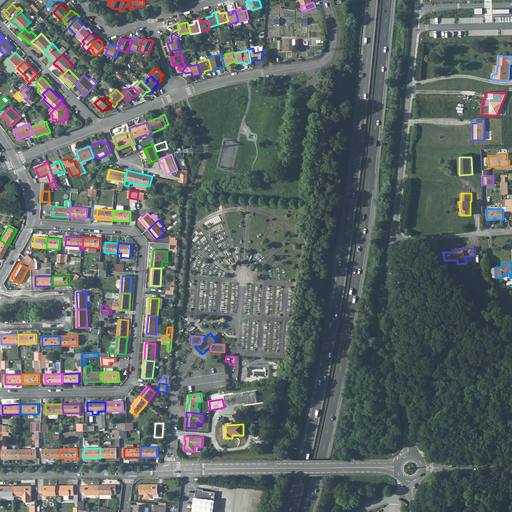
[(117,457),(117,448),(100,448),(100,458),(117,457)]
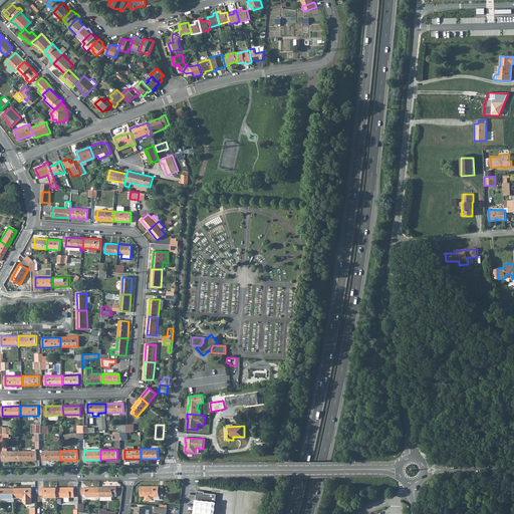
[(20,461),(20,451),(8,451),(3,451),(3,461),(20,461)]
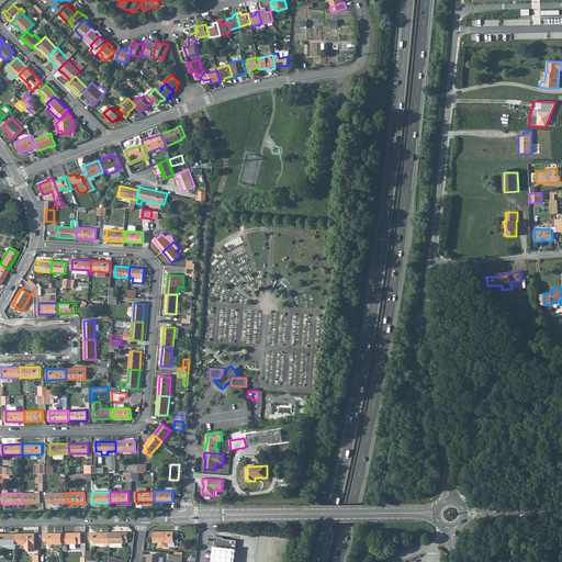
[(40,504),(40,493),(22,493),(22,504),(40,504)]
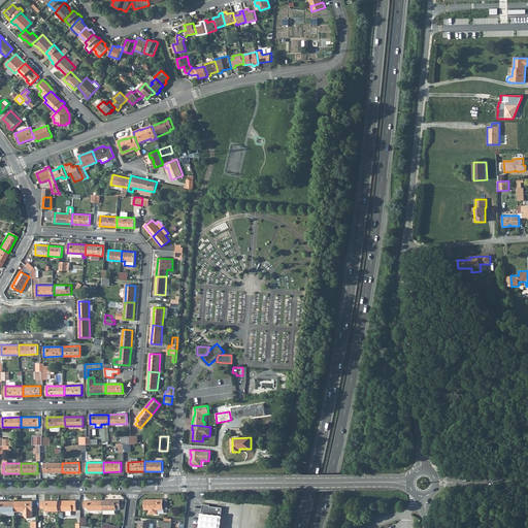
[(62,472),(62,463),(44,463),(44,472),(62,472)]
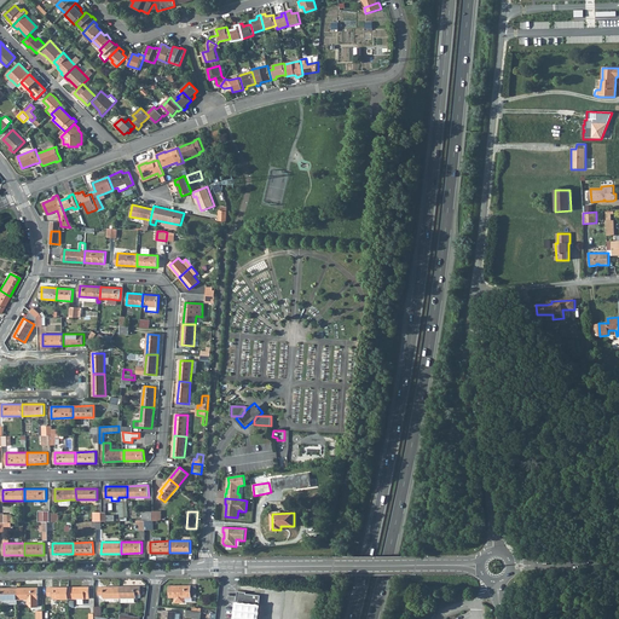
[(104,599),(120,599),(121,586),(99,586),(99,595),(104,595),(104,599)]
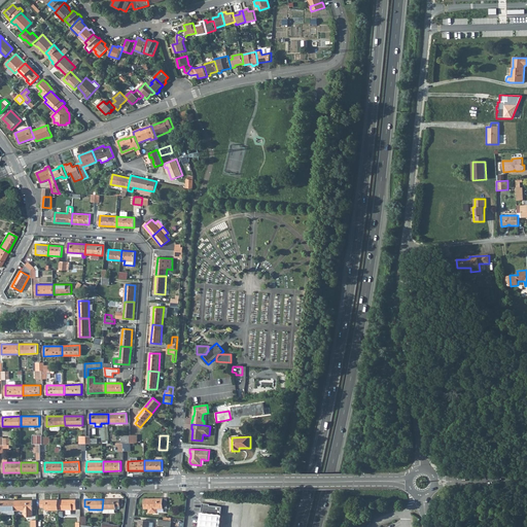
[(119,499),(103,499),(102,510),(103,510),(115,508),(119,508),(119,505),(123,505),(123,500),(119,500),(119,499)]
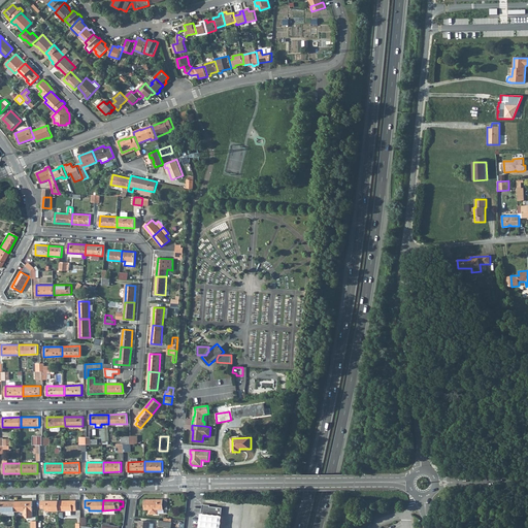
[(144,500),(144,509),(149,509),(157,509),(168,509),(168,500),(144,500)]
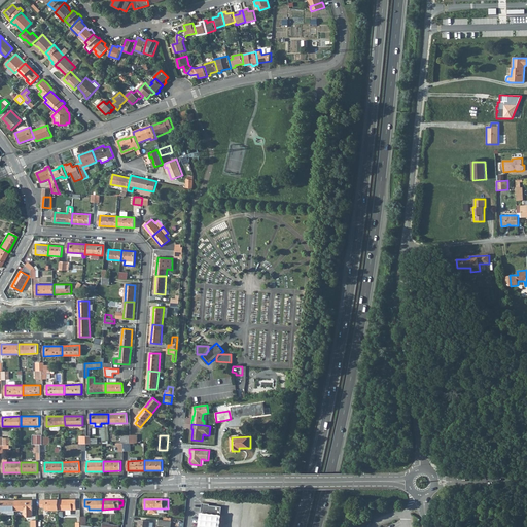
[(14,511),(15,511),(14,500),(0,500),(0,511),(2,511),(14,511)]
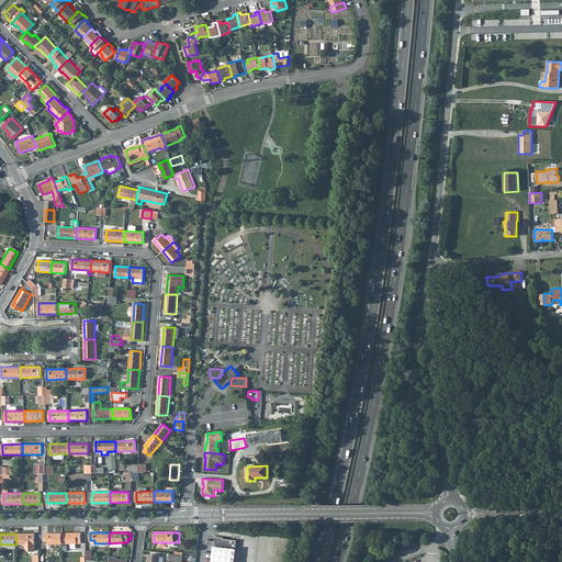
[(34,534),(15,534),(17,544),(25,544),(25,549),(29,551),(35,551),(34,534)]
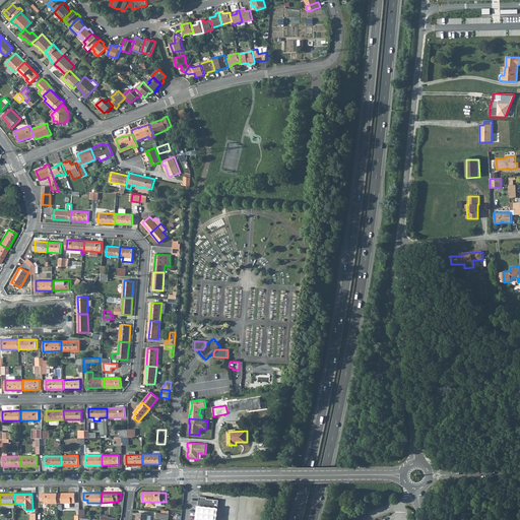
[(44,504),(58,504),(58,494),(41,494),(41,501),(44,501),(44,504)]
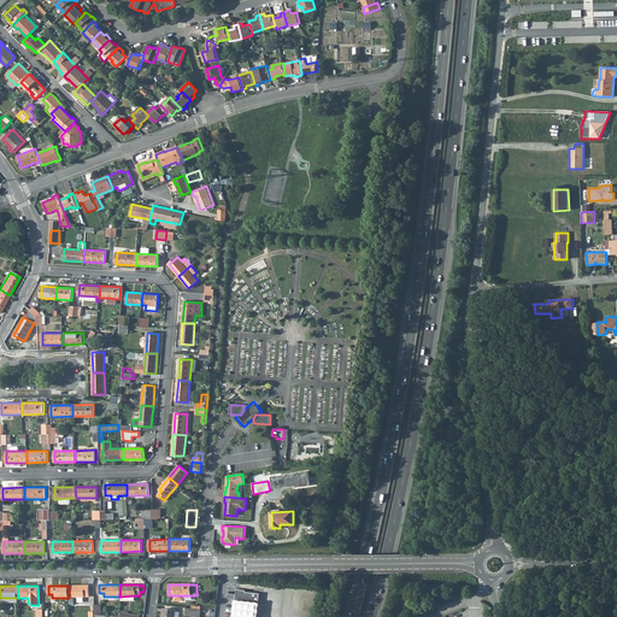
[(89,586),(69,586),(69,598),(75,598),(89,597),(89,586)]
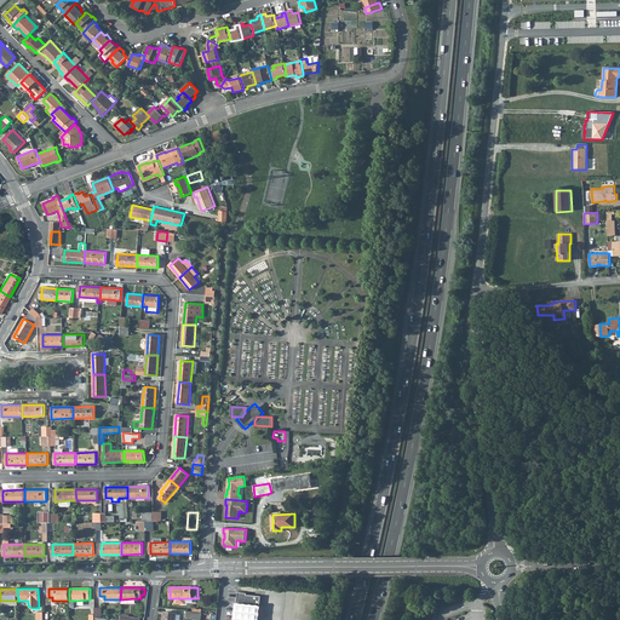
[(239,592),(237,603),(237,604),(260,607),(262,596),(247,595),(247,593),(239,592)]
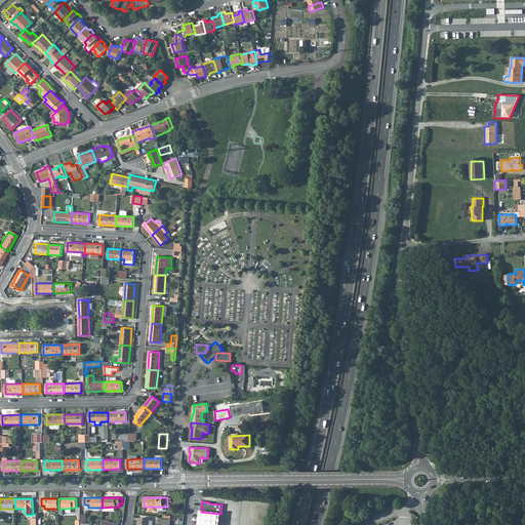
[(218,524),(220,514),(201,512),(199,524),(218,524)]
